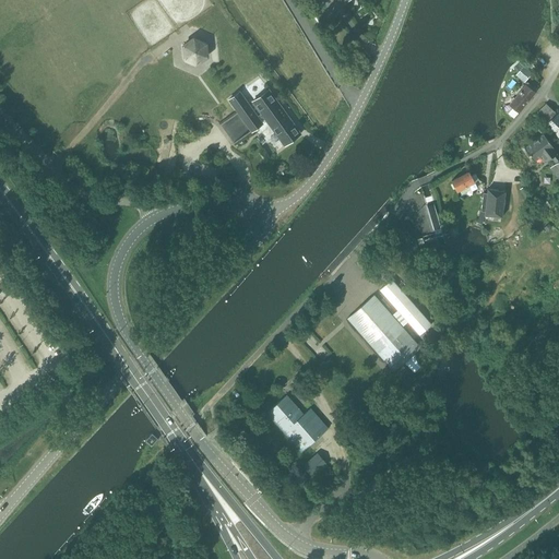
[(205,44),(193,38),(183,46),(185,59),(197,64),(207,57),(205,44)]
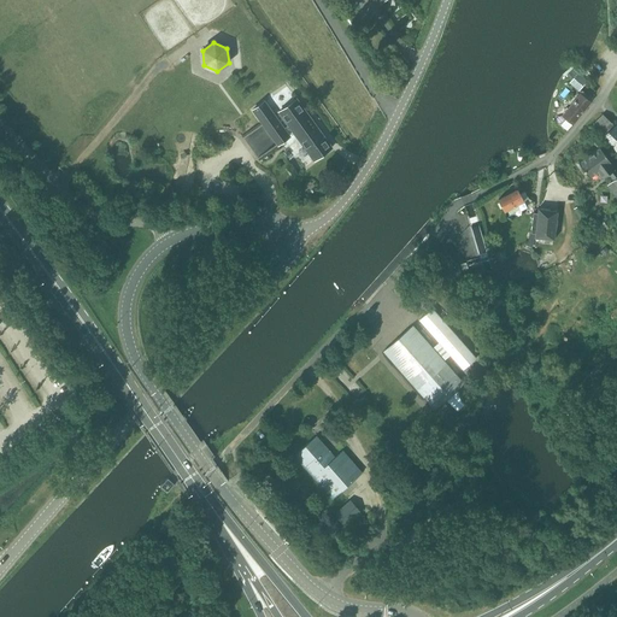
[(573,80),(570,82),(580,90),(587,81),(574,68),(566,75),(573,80)]
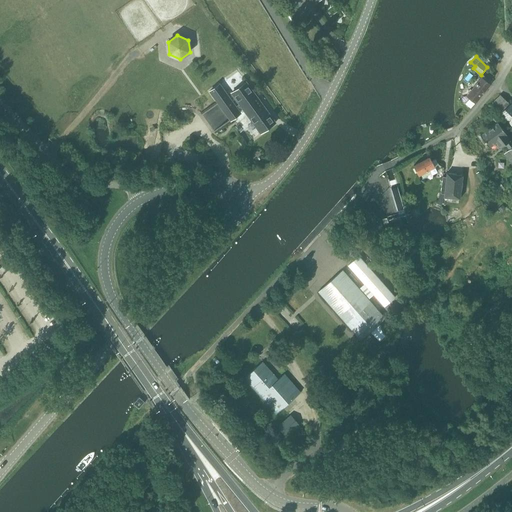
[(466,103),(471,108),(490,84),(487,82),(488,80),(483,76),(466,96),(469,98),(466,103)]
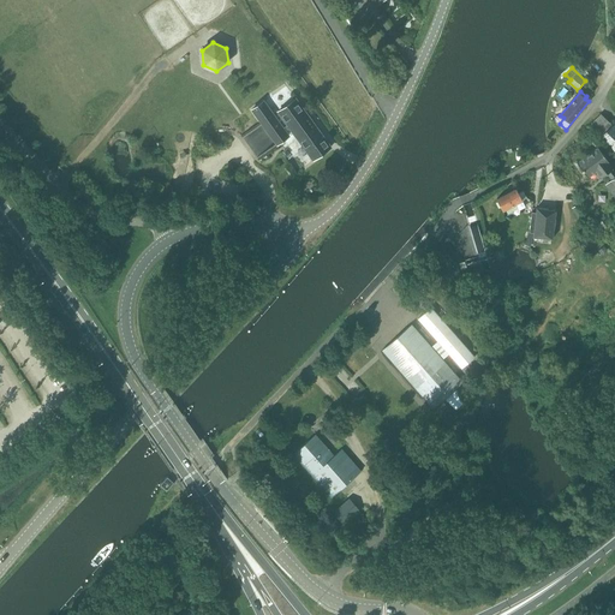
[(252,109),(278,144),(288,136),(287,133),(292,131),(314,160),(330,148),(296,99),(278,112),(288,125),(284,129),(263,101),(252,109)]
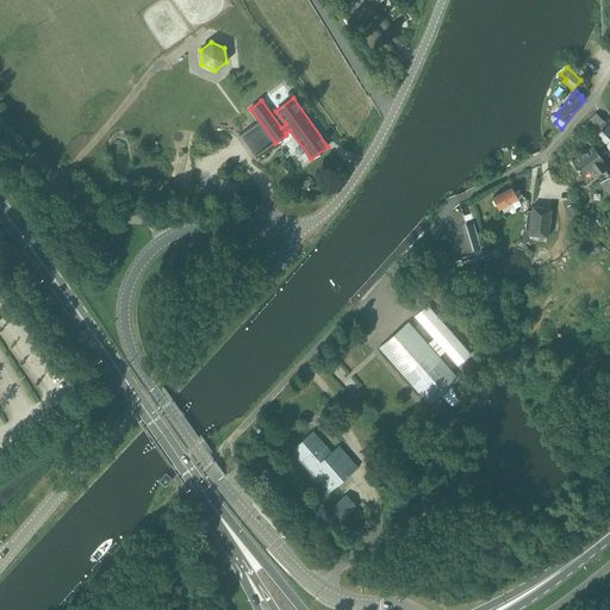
[(586,123),(597,134),(607,123),(596,113),(586,123)]
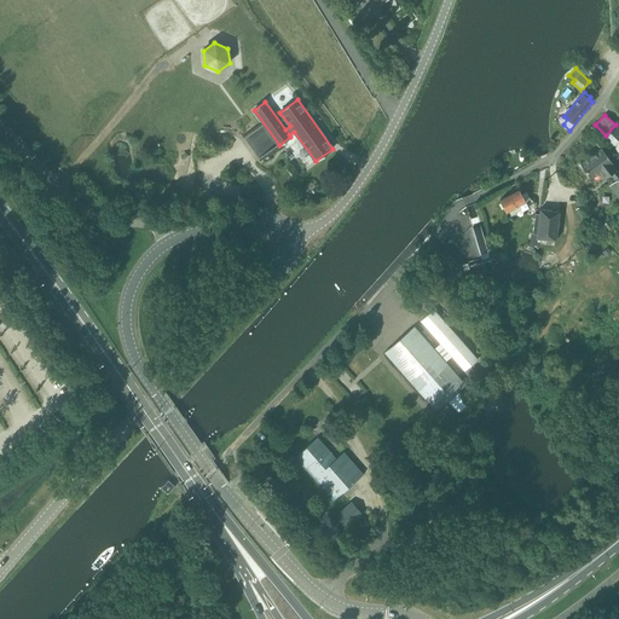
[(618,125),(606,138),(618,152),(618,151),(618,125)]
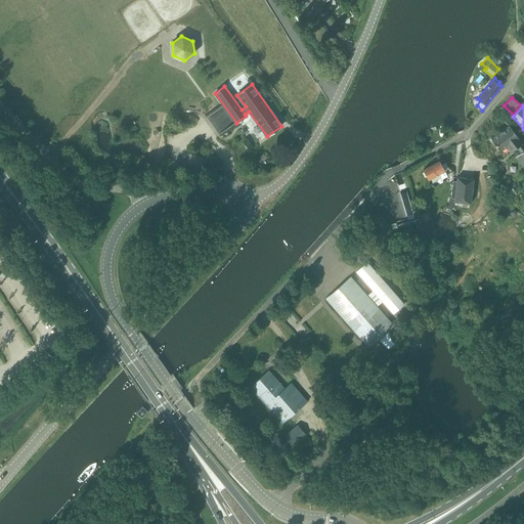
[(508,145),(512,151),(522,143),(518,138),(519,137),(510,126),(491,139),(500,151),(508,145)]
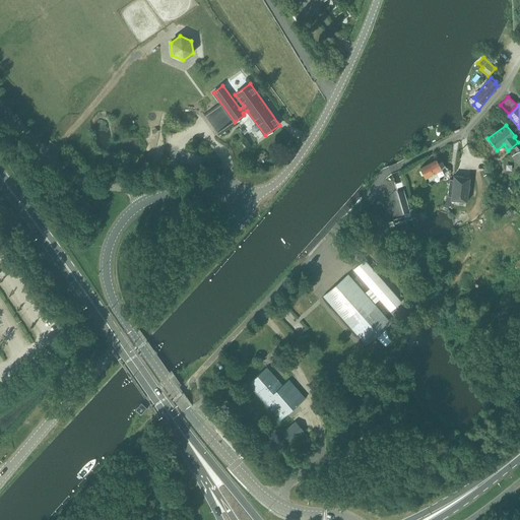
[(436,159),(420,168),(426,178),(445,168),(442,163),(438,164),(436,159)]
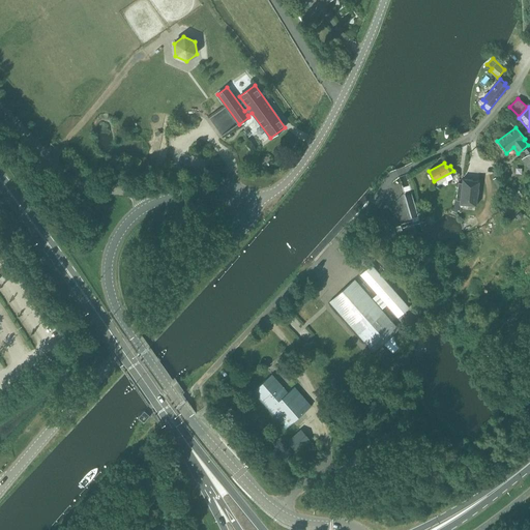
[(498,175),(493,179),(501,192),(506,187),(498,175)]
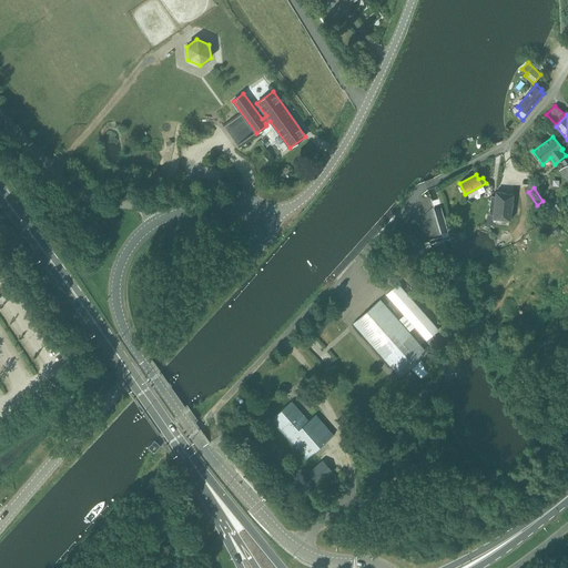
[(493,219),(510,221),(514,194),(496,192),(495,196),(492,196),(489,214),(493,214),(493,219)]
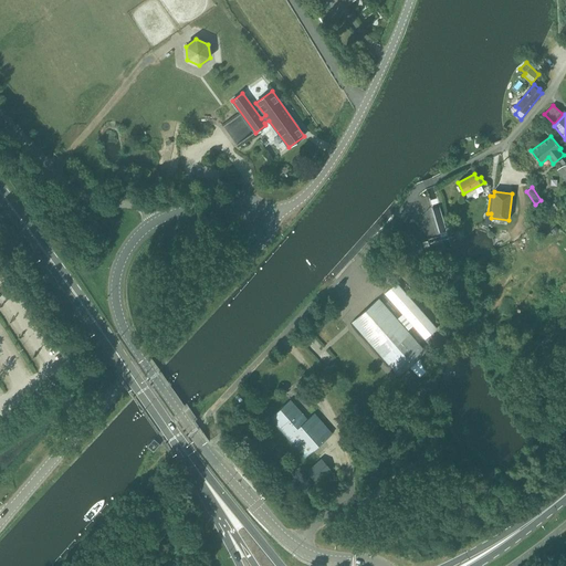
[(439,206),(432,208),(439,234),(440,234),(447,232),(439,206)]
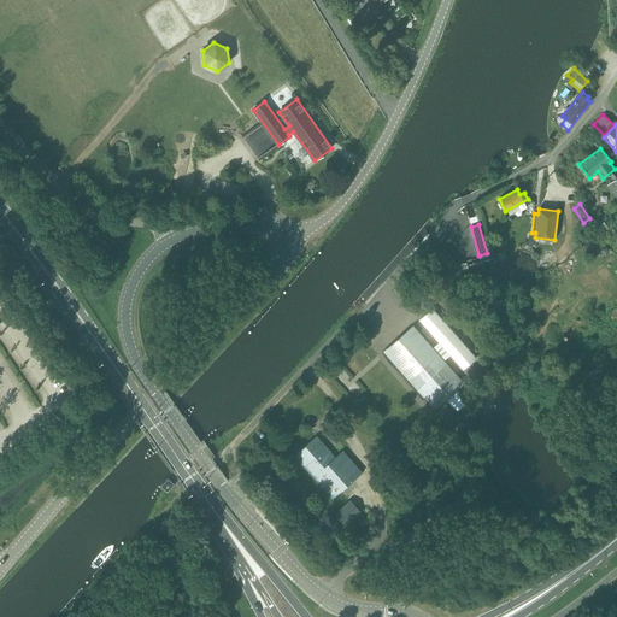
[(476,358),(433,309),(419,319),(463,370),(476,358)]
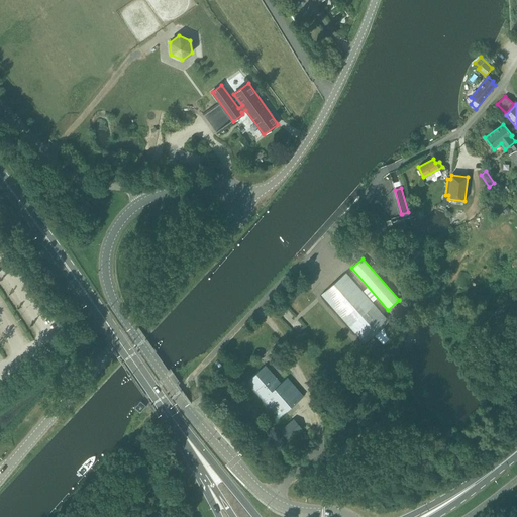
[(321,295),(364,342),(389,321),(346,273),(321,295)]
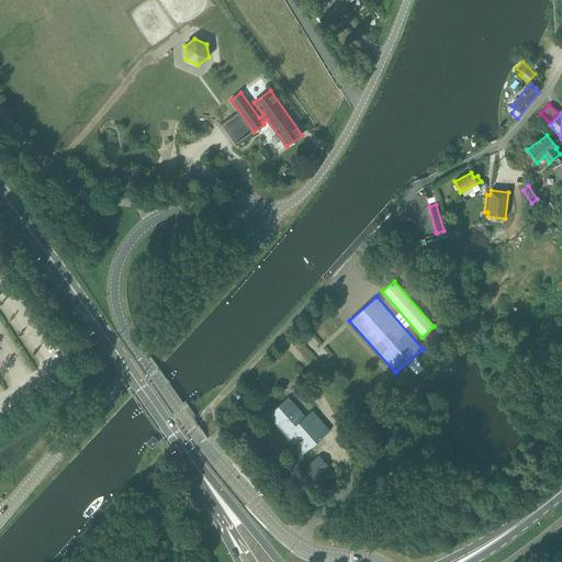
[(288,397),(268,415),(303,454),(329,430),(312,411),(305,417),(288,397)]
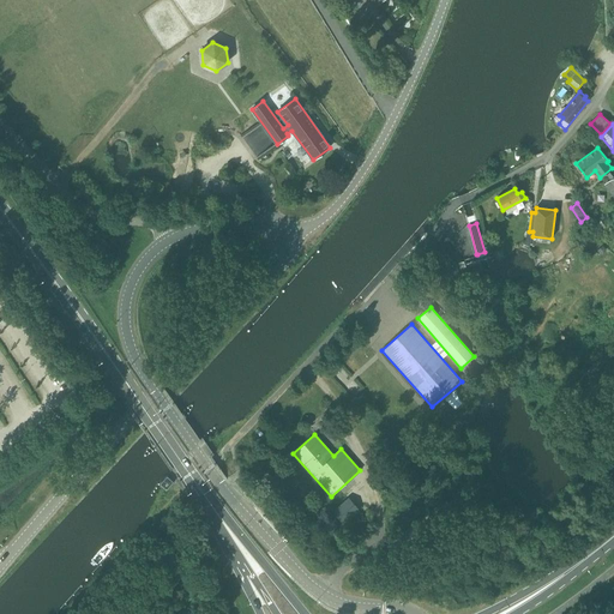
[(167,475),(160,483),(167,489),(174,481),(167,475)]
